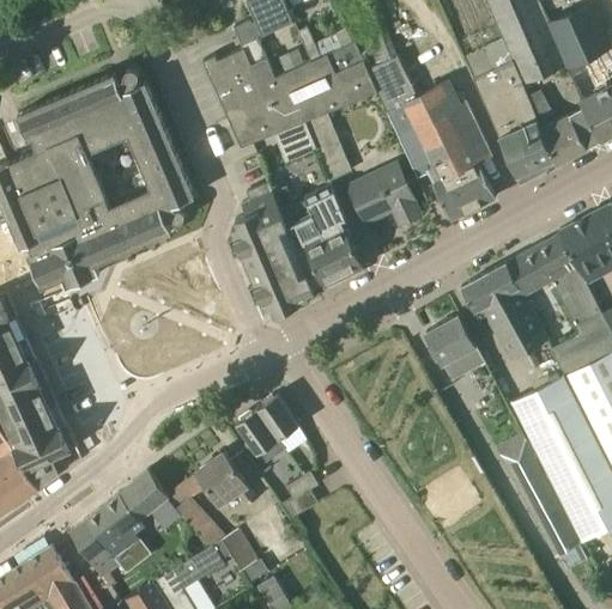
[(286,0),(248,0),(247,1),(256,23),(252,25),(249,22),(234,29),(240,44),(258,37),(258,38),(296,22),(286,0)]
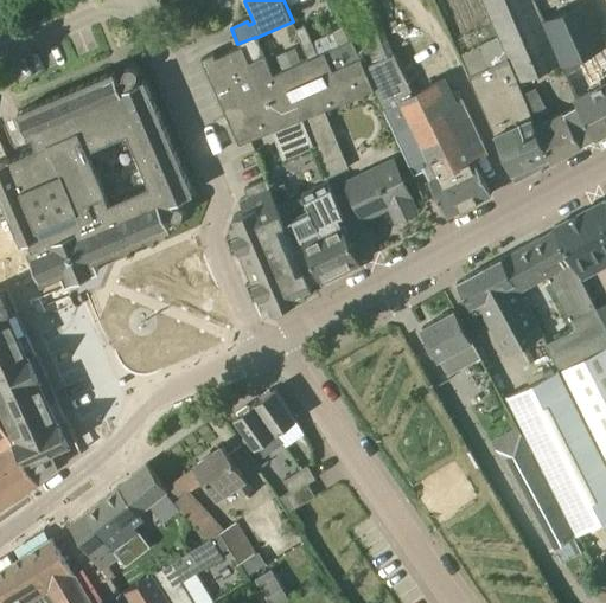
[(534,0),(482,0),(498,39),(508,62),(515,81),(557,63),(534,6),(536,5),(534,0)]
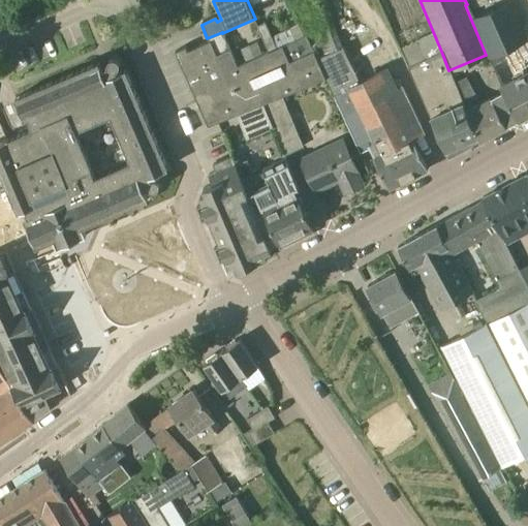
[(527,117),(527,41),(510,0),(476,0),(467,4),(465,5),(486,55),(504,92),(501,94),(514,125),(527,117)]
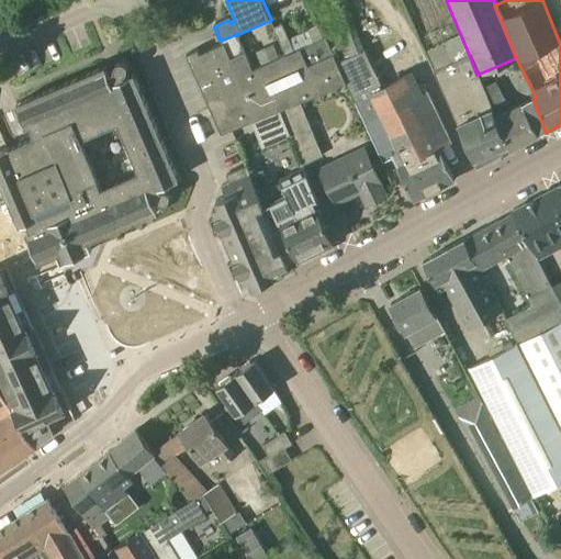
[(326,43),(314,47),(307,33),(288,41),(281,26),(272,30),(284,58),(285,59),(312,48),(318,64),(333,58),(326,43)]
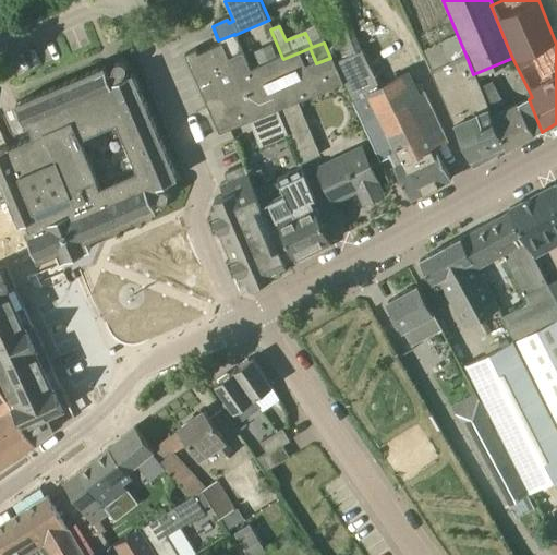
[(243,53),(234,35),(234,34),(218,40),(220,46),(197,56),(195,51),(184,57),(208,111),(209,110),(220,133),(219,134),(219,135),(278,111),(279,115),(299,106),(298,104),(344,85),(338,70),(336,70),(330,58),(316,63),(310,48),(283,59),(282,58),(251,72),(243,53)]
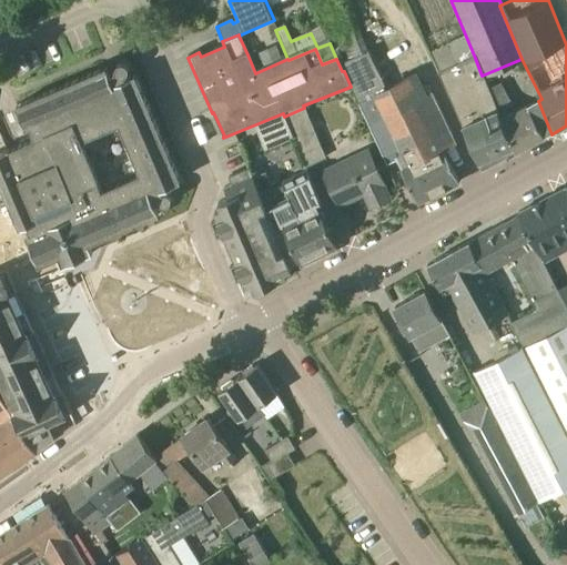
[(514,148),(500,117),(498,112),(488,90),(488,91),(482,76),(475,58),(466,37),(446,46),(455,66),(439,73),(462,123),(478,164),(482,172),(484,171),(481,163),(514,149),(514,148)]
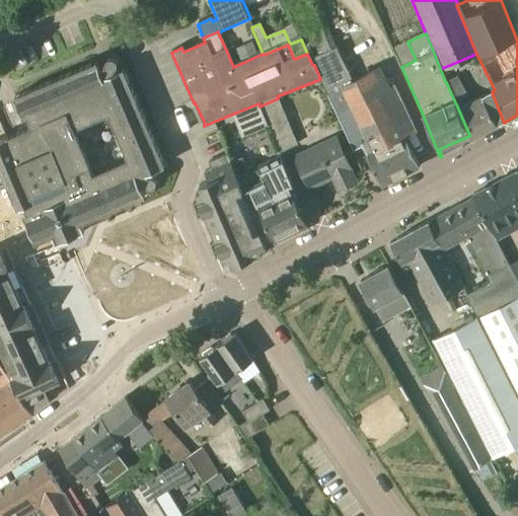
[(239,62),(256,55),(251,43),(235,50),(239,62)]
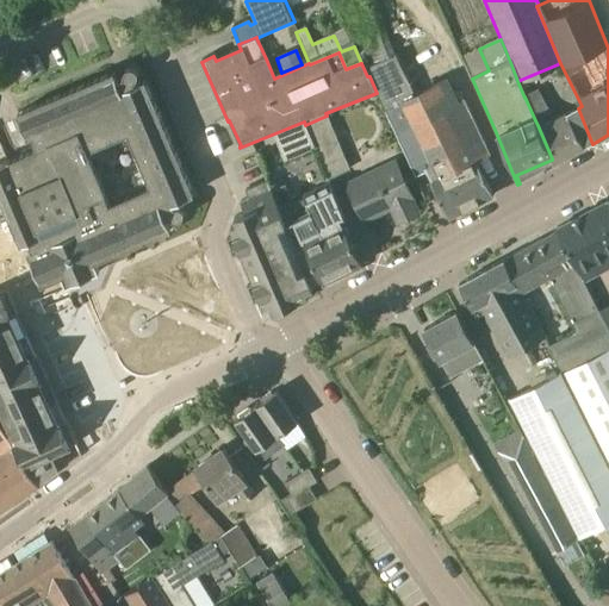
[(186,193),(191,192),(144,82),(135,87),(134,87),(134,83),(135,82),(136,82),(136,81),(137,80),(137,79),(137,77),(137,76),(137,75),(136,74),(136,73),(135,72),(134,72),(132,70),(131,70),(130,70),(129,70),(128,70),(126,72),(125,73),(124,74),(124,75),(123,77),(123,79),(124,80),(117,83),(113,74),(16,116),(26,141),(31,138),(37,151),(8,163),(8,162),(0,166),(0,200),(20,248),(28,244),(33,258),(30,260),(39,283),(45,281),(48,285),(61,280),(64,288),(98,275),(94,266),(166,235),(165,230),(168,229),(166,220),(169,218),(171,219),(171,220),(172,222),(173,222),(174,223),(175,223),(176,223),(178,223),(180,222),(181,220),(182,219),(182,218),(184,217),(184,216),(184,214),(182,213),(182,212),(181,211),(180,210),(179,210),(178,208),(176,208),(175,208),(173,210),(172,206),(188,200),(186,193)]
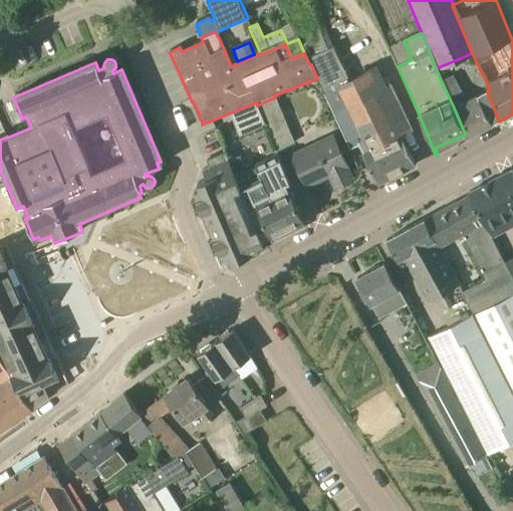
[(413,129),(394,88),(392,89),(381,67),(345,83),(322,93),(347,152),(360,146),(363,151),(378,186),(416,167),(400,134),(413,129)]
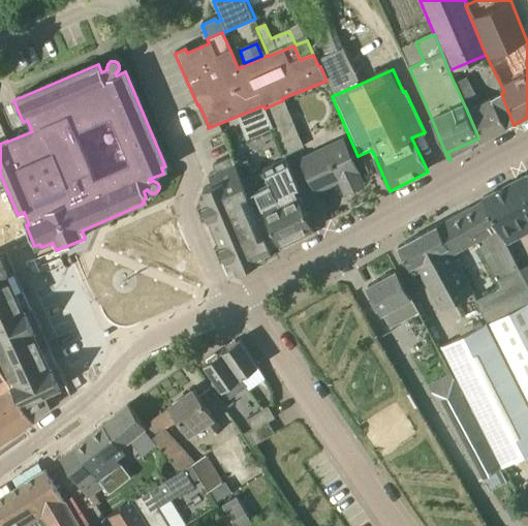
[(455,84),(464,104),(475,99),(465,80),(455,84)]
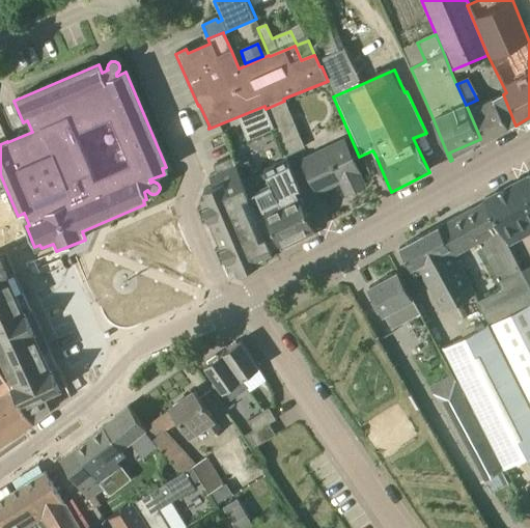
[(482,143),(515,126),(503,94),(495,100),(494,98),(468,109),(480,138),(480,139),(482,143)]
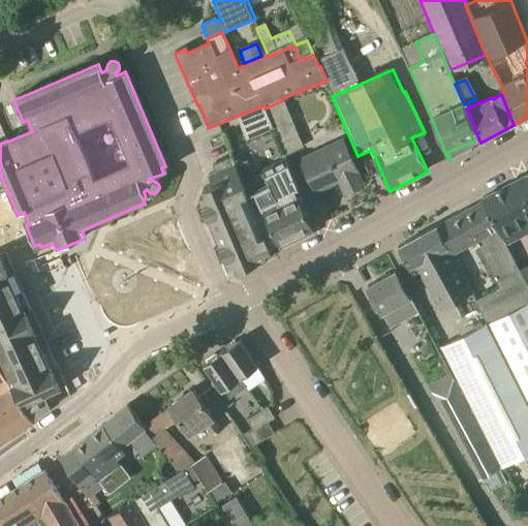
[(283,100),(265,109),(284,157),(303,149),(283,100)]
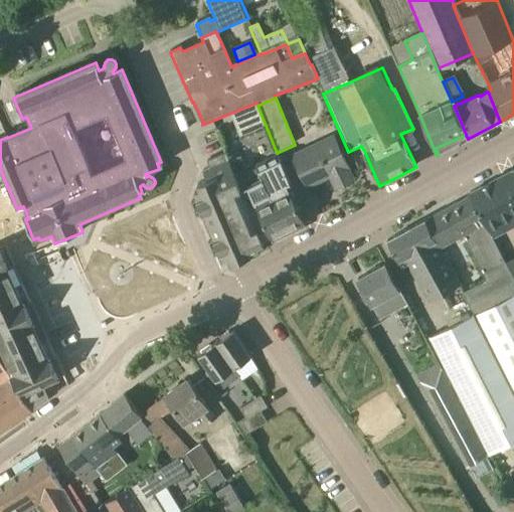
[(332,138),(292,157),(307,188),(329,178),(335,189),(352,181),(347,169),(332,138)]
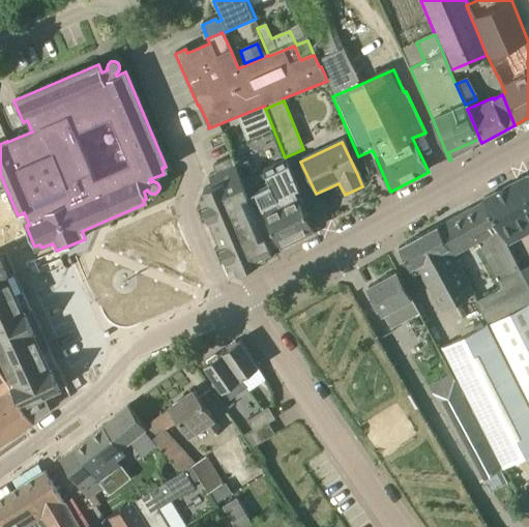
[(281,249),(302,237),(315,231),(301,200),(305,199),(298,181),(296,182),(285,157),(262,169),(264,173),(255,178),(247,163),(236,168),(242,179),(246,187),(262,225),(272,251),(280,246),(281,249)]
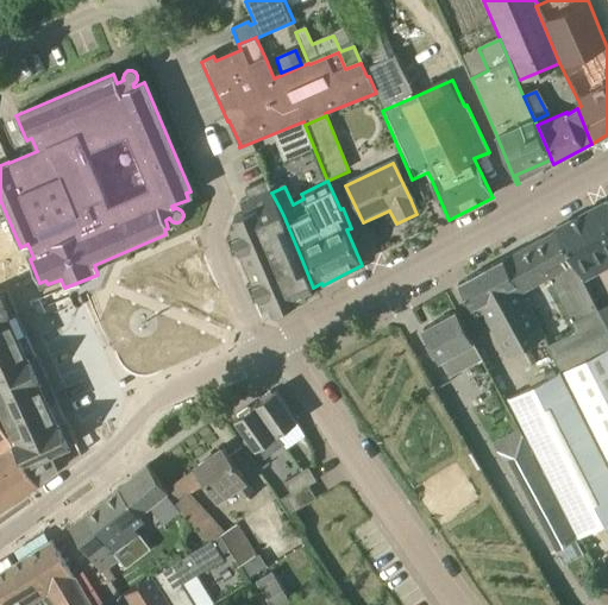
[(271,193),(267,182),(245,191),(245,193),(250,190),(254,199),(239,203),(244,215),(233,220),(236,226),(230,228),(264,309),(271,307),(274,314),(308,298),(306,292),(312,289),(312,288),(313,288),(301,258),(283,215),(279,206),(271,193)]
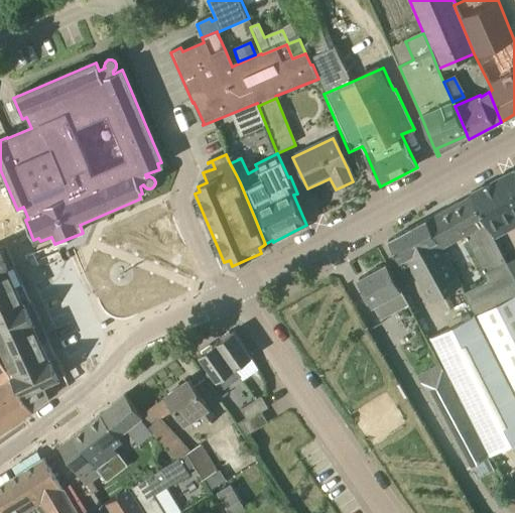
[(495,237),(514,226),(514,170),(470,196),(471,198),(472,198),(495,237)]
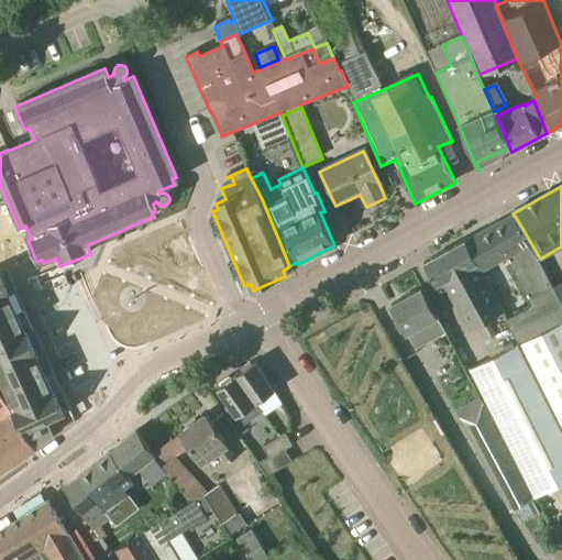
[(561,308),(538,261),(540,259),(515,216),(514,216),(469,240),(486,272),(506,260),(531,309),(505,324),(517,346),(561,324),(561,308)]
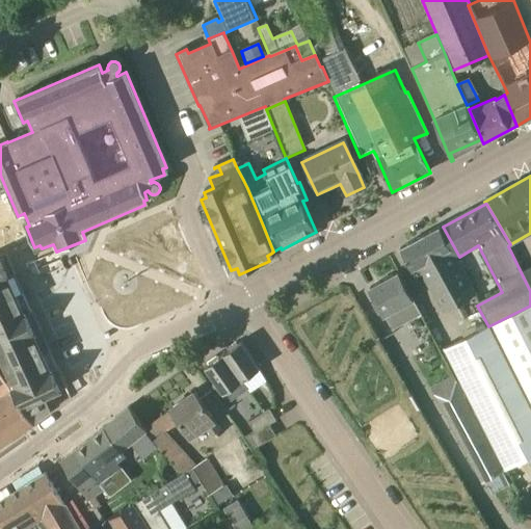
[(456,258),(459,257),(443,227),(400,249),(412,272),(418,269),(442,315),(476,296),(456,258)]
